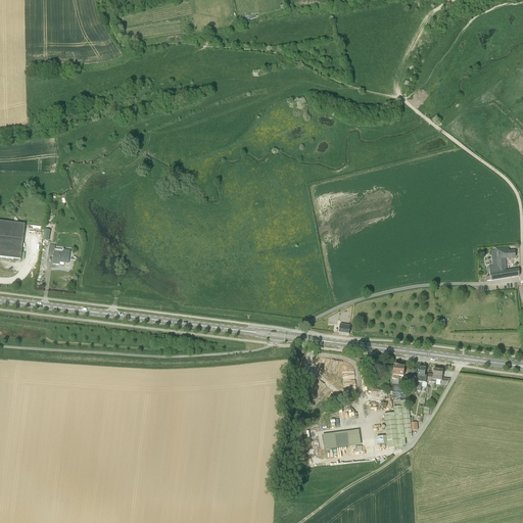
[(21,255),(26,225),(0,222),(0,257),(20,260),(21,255)]
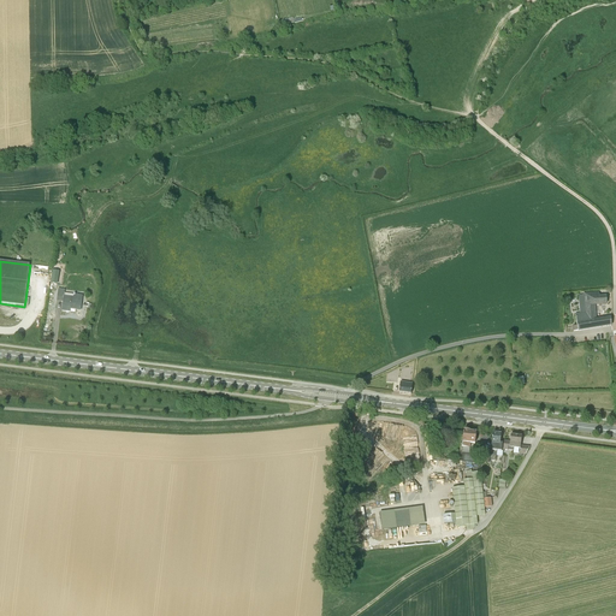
[(81,309),(82,296),(64,294),(65,290),(58,289),(57,301),(63,302),(63,311),(70,312),(71,308),(81,309)]
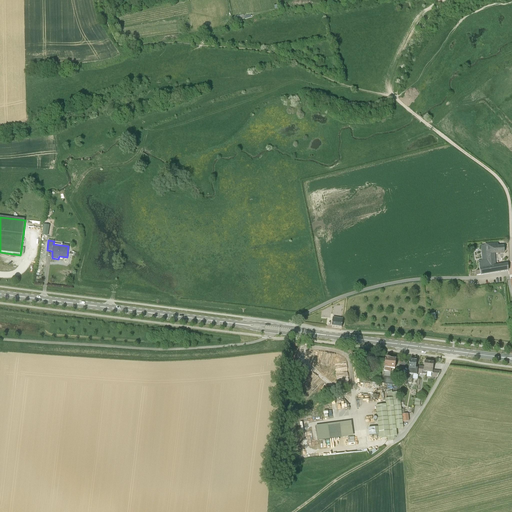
[(504,247),(503,247),(503,241),(498,242),(498,247),(497,243),(485,244),(485,246),(482,246),(482,260),(478,261),(480,271),(476,271),(477,275),(480,275),(481,275),(508,270),(507,265),(495,266),(495,265),(495,253),(499,253),(504,253),(504,247)]
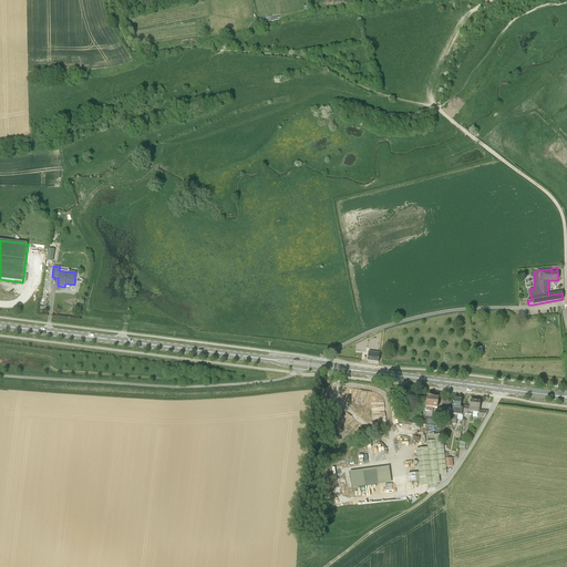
[(379,363),(380,353),(369,352),(368,361),(379,363)]
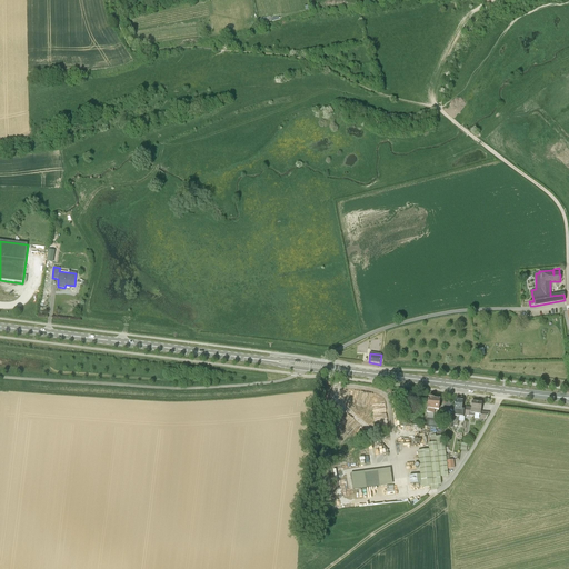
[(439,410),(439,406),(440,400),(433,399),(433,398),(429,398),(427,412),(433,413),(435,409),(439,410)]
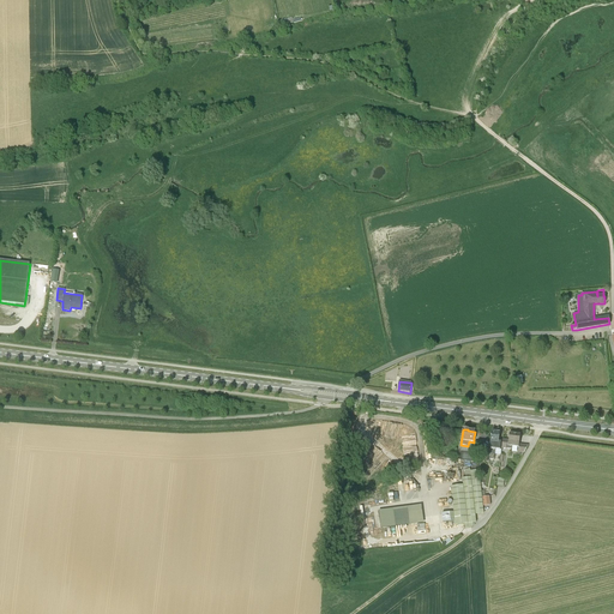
[(499,441),(499,433),(492,432),(491,438),(489,443),(488,455),(488,458),(491,459),(494,459),(495,450),(500,450),(501,443),(499,441)]
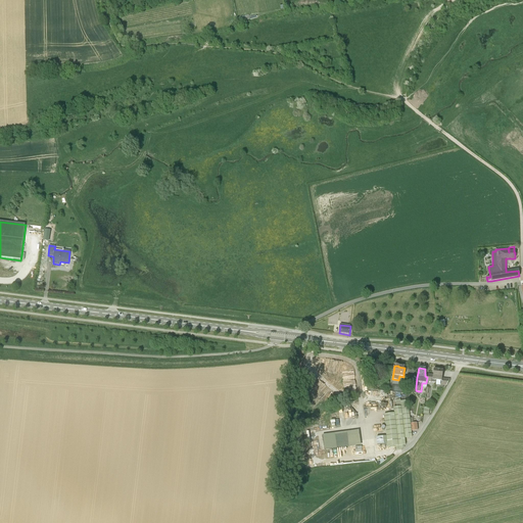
[(442,379),(442,376),(443,371),(433,370),(433,375),(428,375),(427,382),(436,383),(436,380),(441,381),(441,385),(446,386),(449,380),(442,379)]
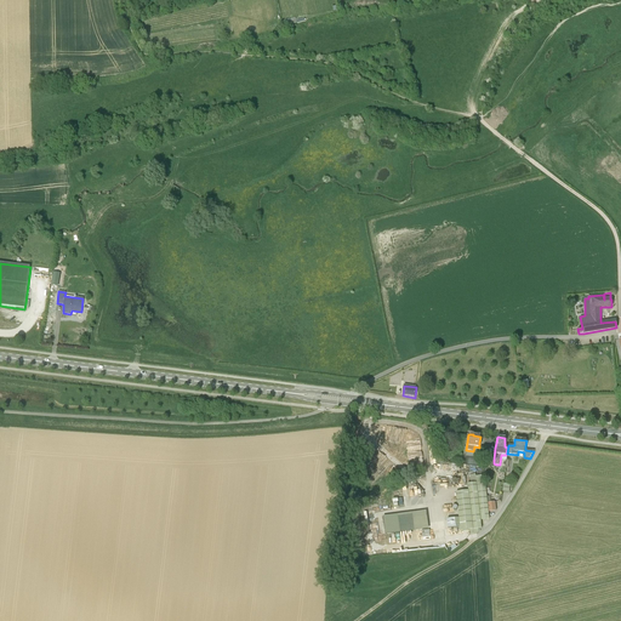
[(489,519),(489,512),(488,503),(485,482),(483,483),(482,476),(476,477),(476,474),(469,476),(471,484),(468,484),(468,491),(456,493),(459,518),(460,528),(460,531),(469,530),(471,535),(476,534),(478,533),(478,529),(482,529),(480,520),(489,519)]
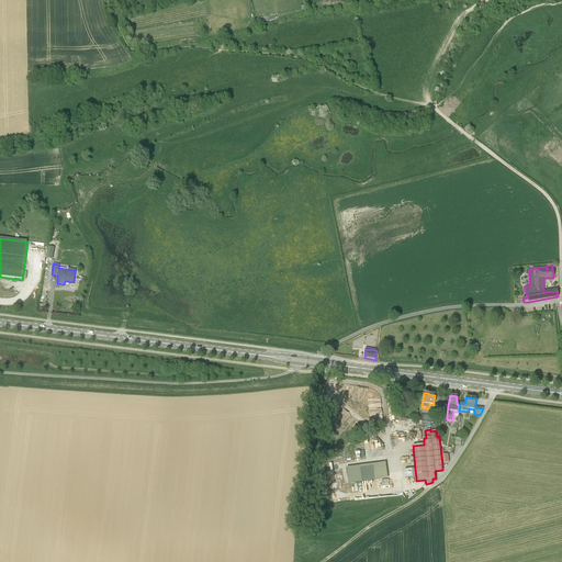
[(386,463),(347,468),(349,484),(389,479),(386,463)]
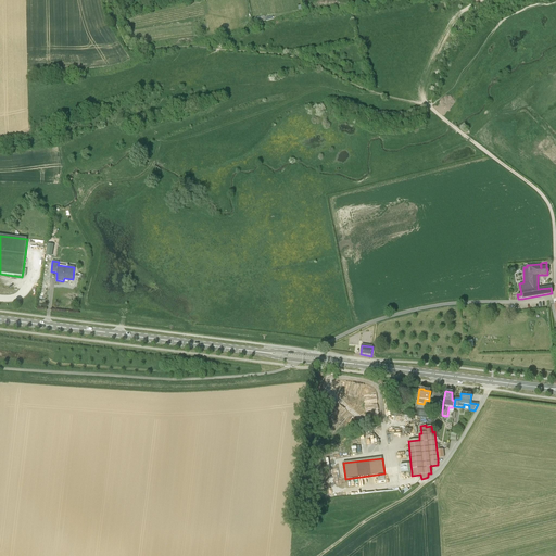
[(412,472),(411,464),(400,466),(401,474),(412,472)]
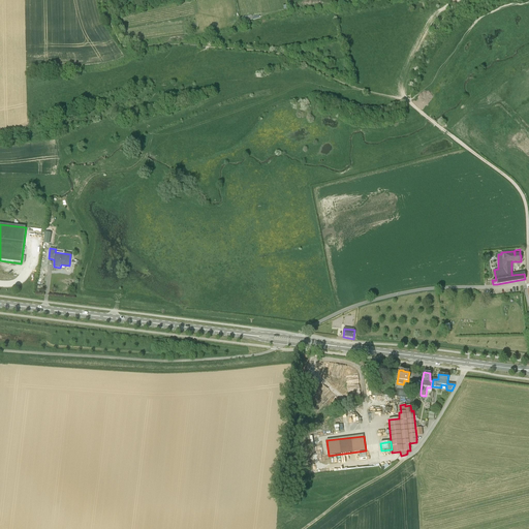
All buildings are outlined.
